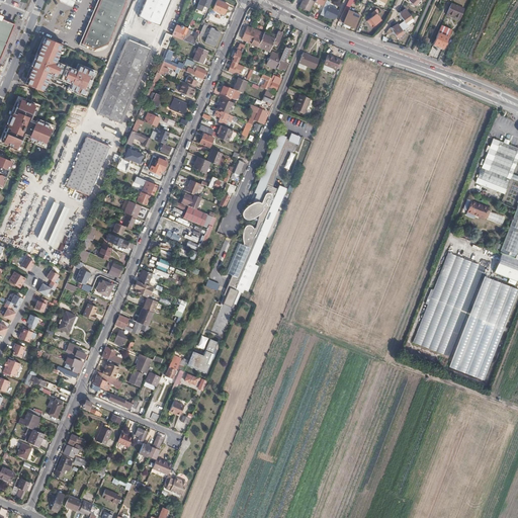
[(79,46),(86,49),(87,47),(82,45),(99,0),(97,0),(80,42),(79,46)]
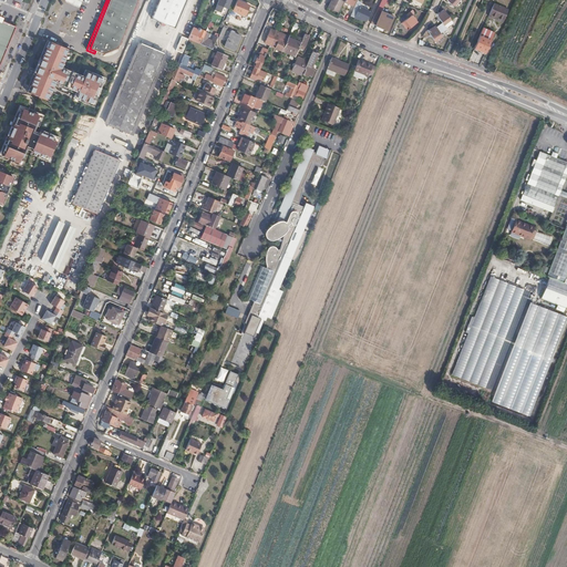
[(109,0),(90,49),(95,51),(94,53),(96,53),(98,52),(103,54),(117,48),(136,0),(109,0)]
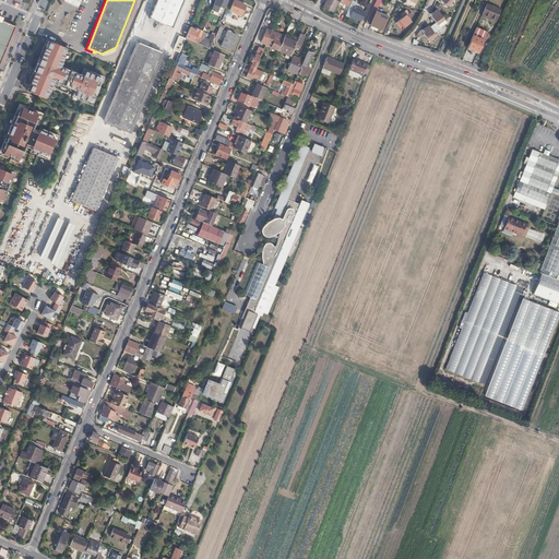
[(171,27),(182,0),(156,0),(150,19),(171,27)]
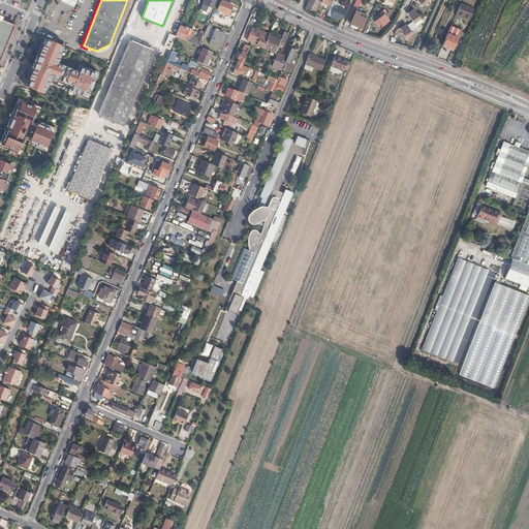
[(189,0),(184,13),(188,14),(194,0),(189,0)]
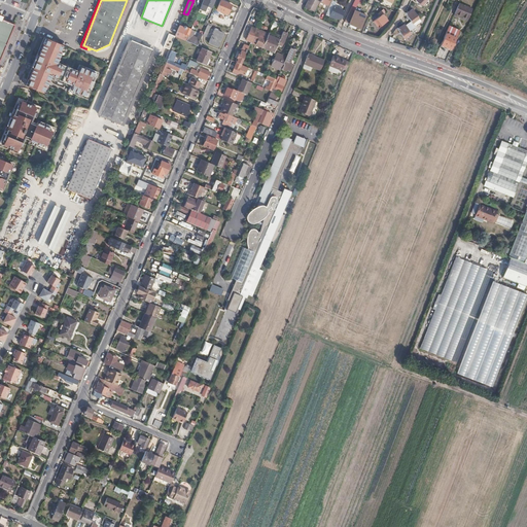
[(214,0),(202,0),(198,12),(200,13),(202,9),(204,10),(206,5),(211,7),(214,0)]
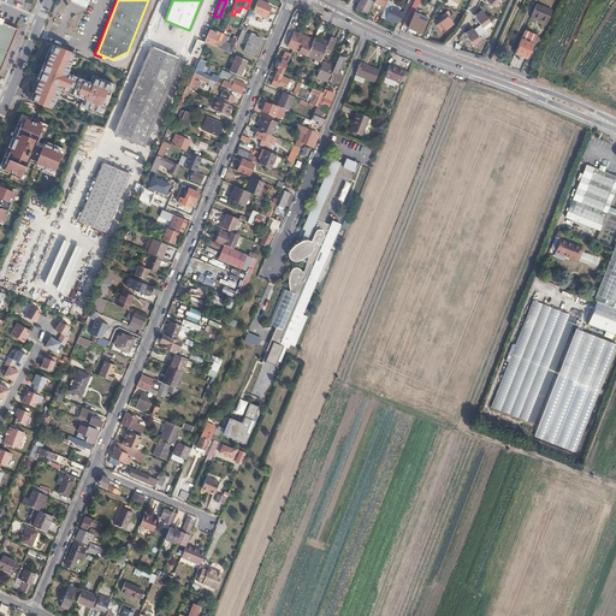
[(253,11),(265,17),(270,6),(258,0),(253,11)]
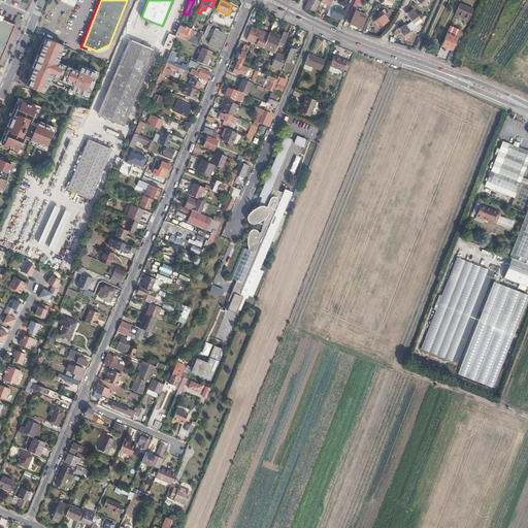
[(316,0),(307,0),(305,6),(315,10),(319,1),(316,0)]
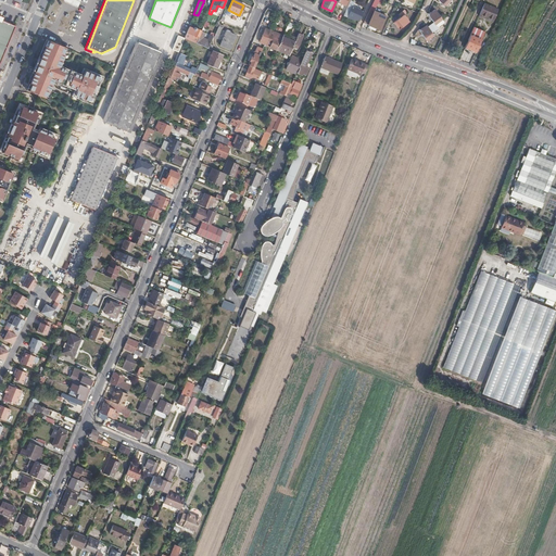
[(353,17),(358,21),(363,11),(352,5),(354,2),(351,0),(343,15),(352,19),(353,17)]
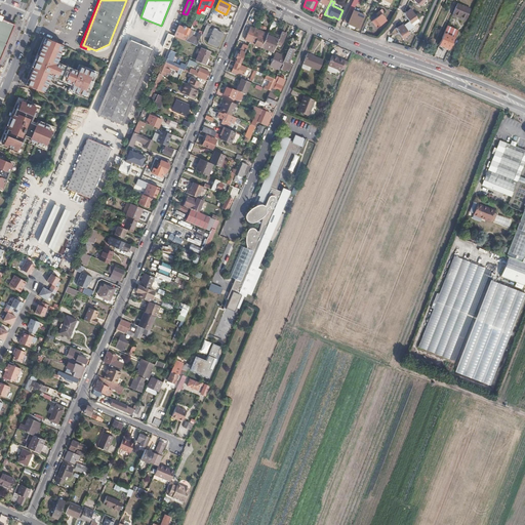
[(364,15),(367,17),(372,6),(365,3),(357,0),(353,0),(349,9),(364,15)]
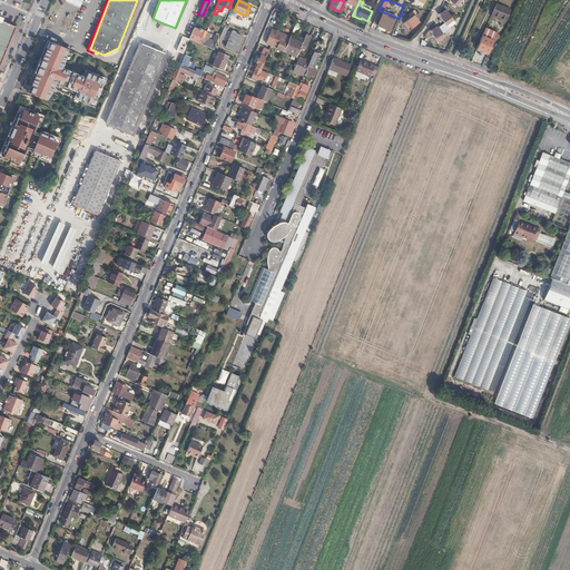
[(510,10),(497,3),(492,15),(505,20),(510,10)]
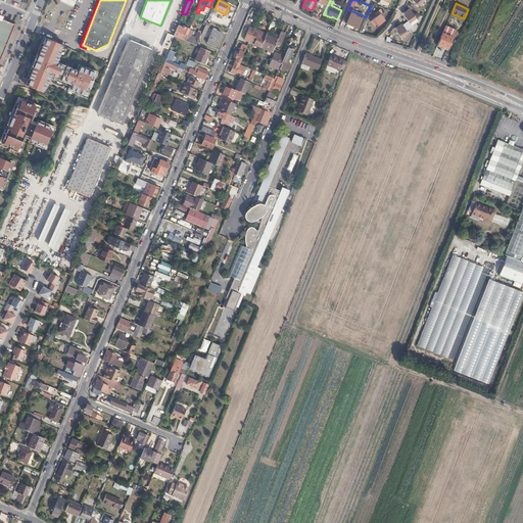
[(357,28),(363,15),(347,9),(342,21),(357,28)]
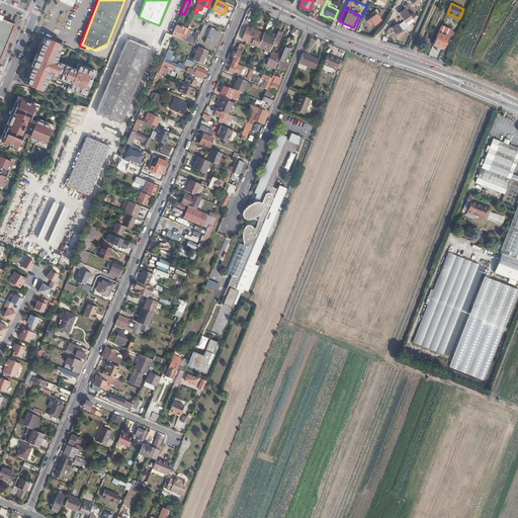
[(380,12),(378,9),(372,13),(374,16),(367,21),(371,28),(381,21),(377,15),(380,12)]
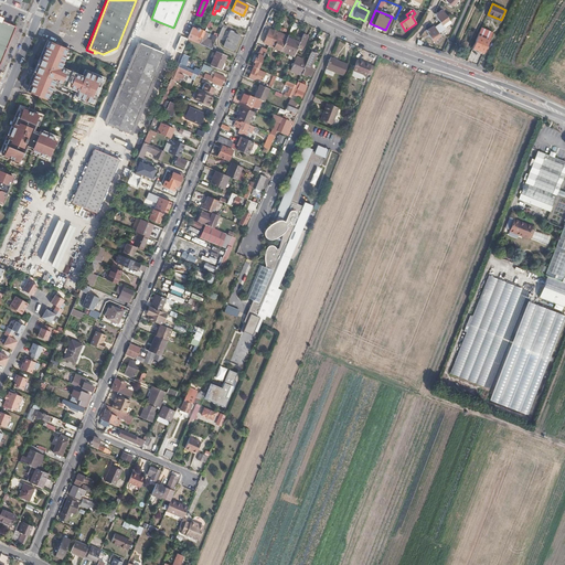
[(449,21),(441,10),(435,16),(440,23),(434,28),(433,27),(426,31),(433,42),(440,38),(438,34),(445,30),(443,25),(449,21)]
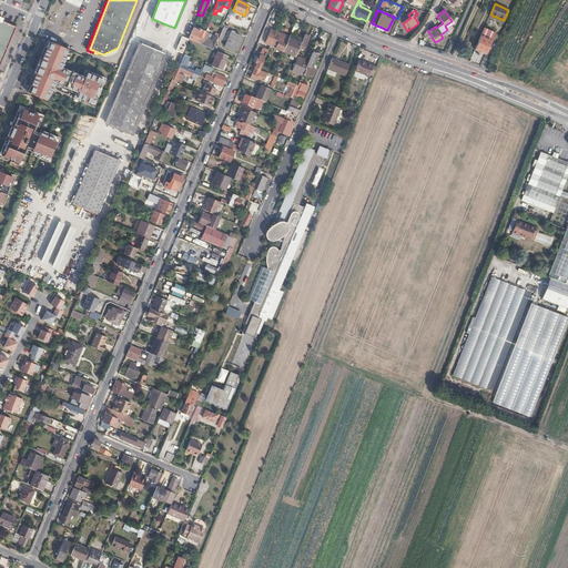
[(0,63),(10,40),(16,27),(0,19),(0,63)]
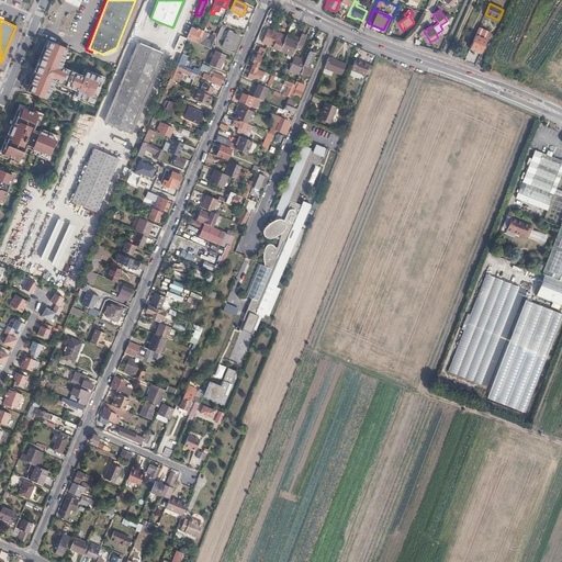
[(216,37),(220,40),(224,27),(225,27),(225,25),(221,24),(220,26),(221,26),(216,37)]
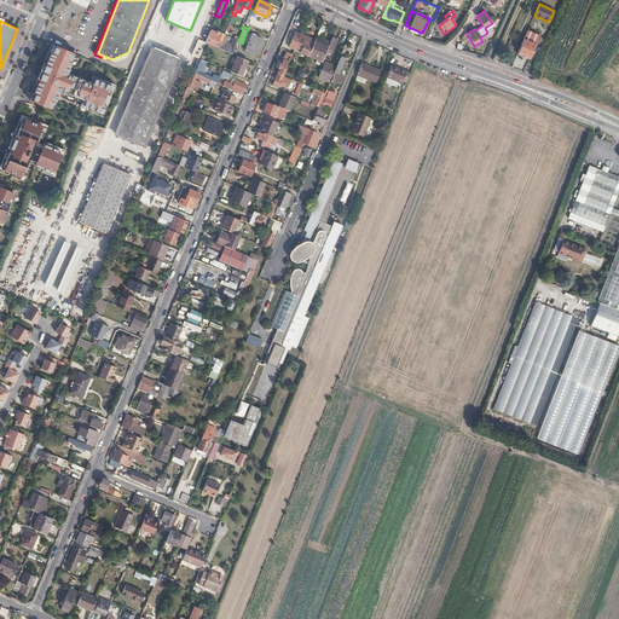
[(209,30),(204,42),(208,45),(218,48),(224,34),(218,33),(218,32),(215,30),(215,32),(209,30)]
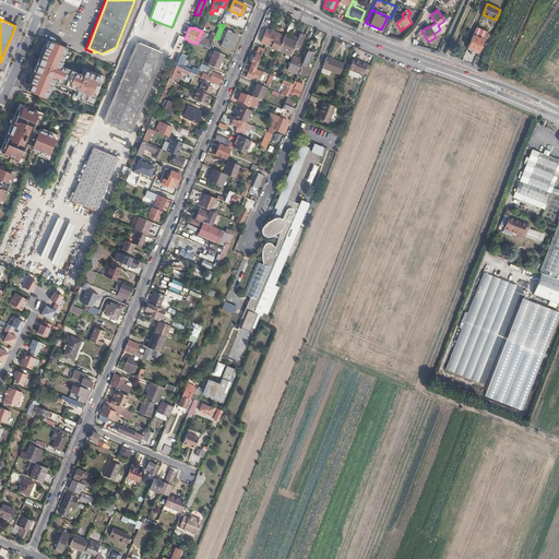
[(277,50),(280,46),(286,31),(278,27),(270,47),(277,50)]
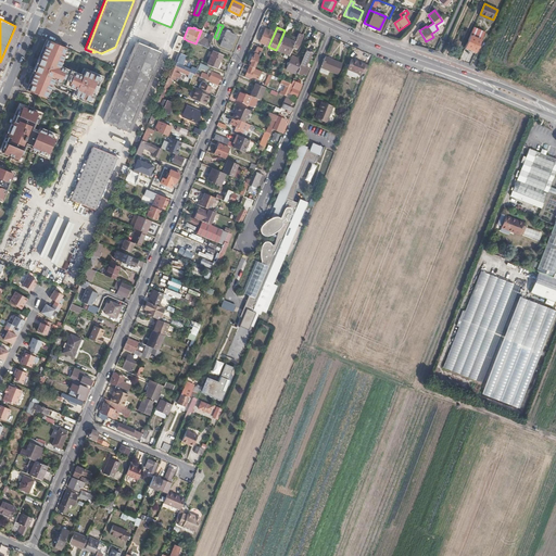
[(290,50),(291,49),(293,43),(295,38),(290,35),(291,33),(285,29),(285,30),(278,46),(290,50)]
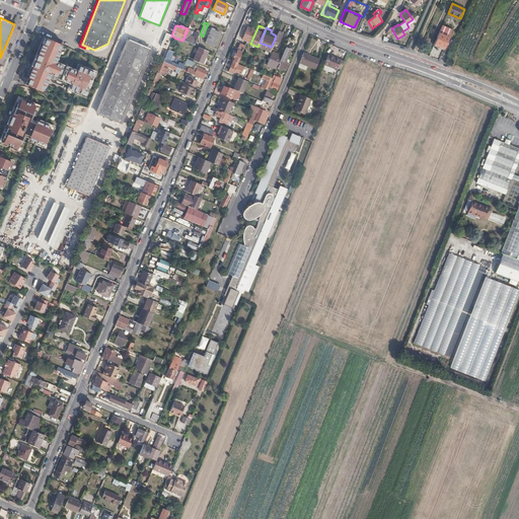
[(434,44),(444,49),(452,29),(447,27),(444,34),(439,32),(434,44)]
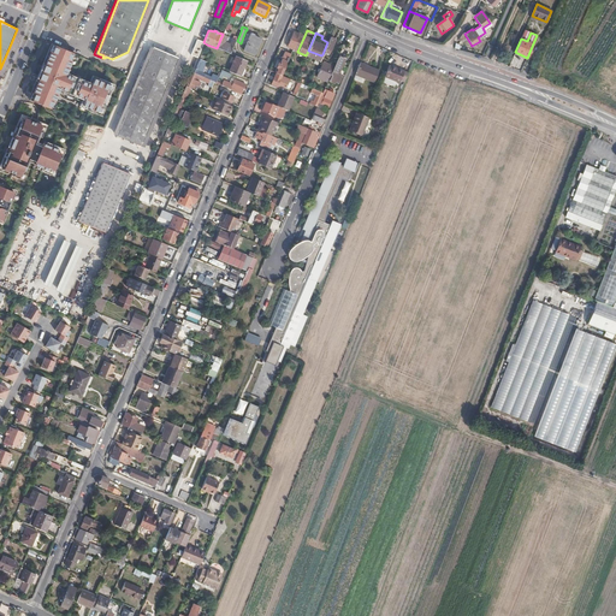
[(223,34),(217,48),(230,53),(237,36),(234,35),(229,45),(223,42),(225,39),(226,39),(226,36),(223,34)]
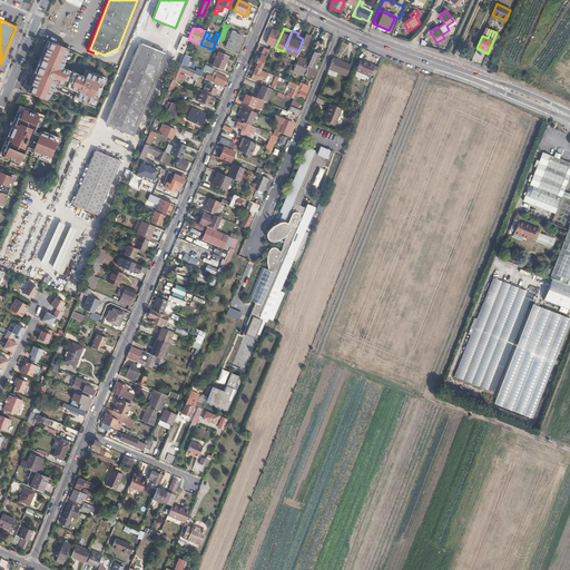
[(225,47),(235,50),(241,36),(232,31),(225,47)]
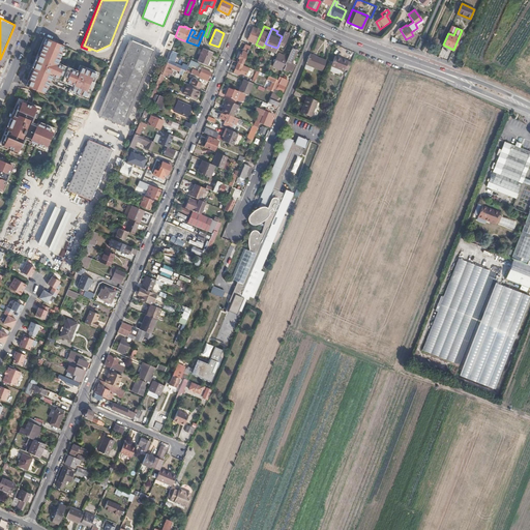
[(239,59),(238,62),(242,64),(256,33),(249,31),(248,33),(247,33),(245,37),(249,39),(246,49),(245,49),(244,51),(242,51),(241,55),(239,54),(238,58),(239,59)]
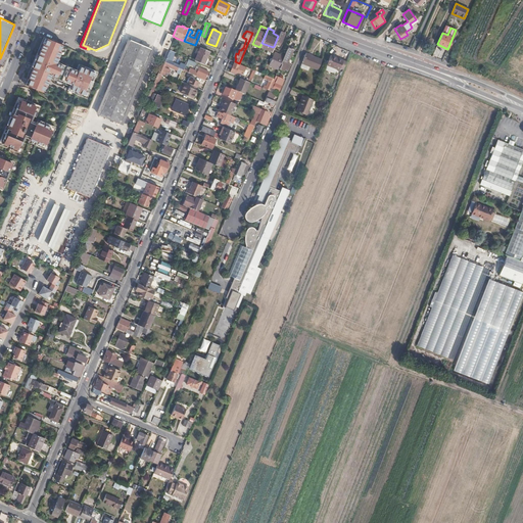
[(278,36),(276,41),(280,43),(284,34),(280,32),(278,36)]
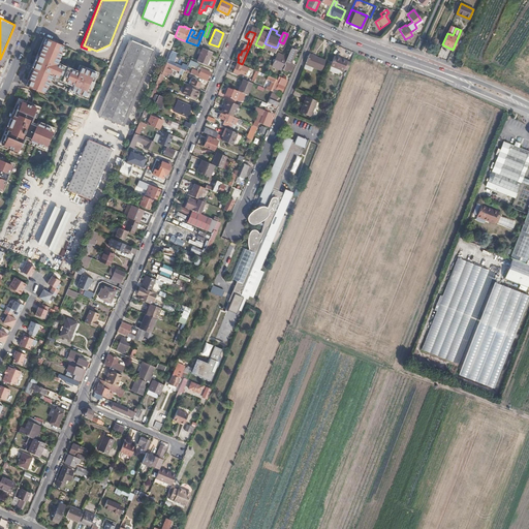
[(175,36),(168,50),(172,51),(178,38),(175,36)]
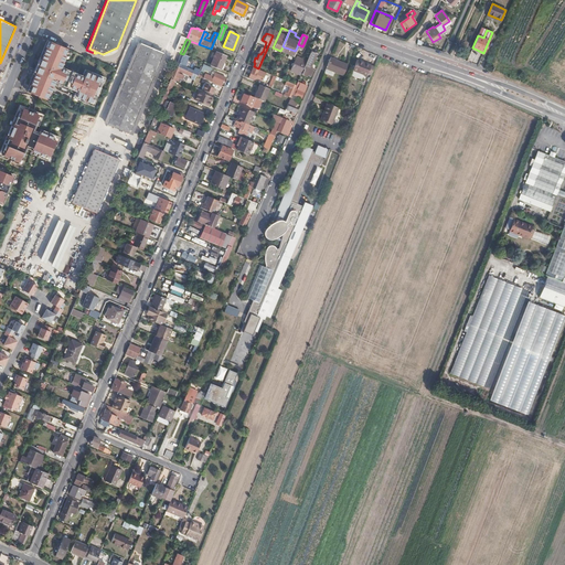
[(180,53),(184,43),(178,41),(174,51),(180,53)]
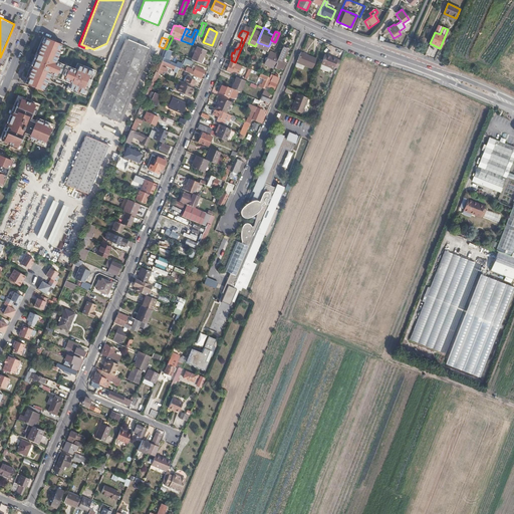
[(61,45),(46,39),(43,45),(42,44),(25,85),(44,92),(47,86),(45,86),(47,82),(48,79),(47,79),(49,74),(51,75),(50,76),(64,82),(66,83),(70,84),(68,88),(83,94),(93,72),(78,66),(76,70),(56,62),(56,63),(53,62),(55,58),(57,58),(60,51),(58,51),(61,45)]
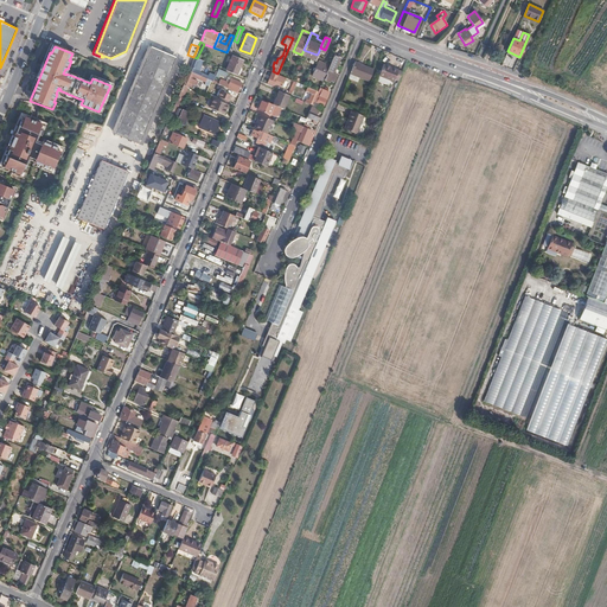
[(110,132),(142,145),(178,59),(146,46),(110,132)]
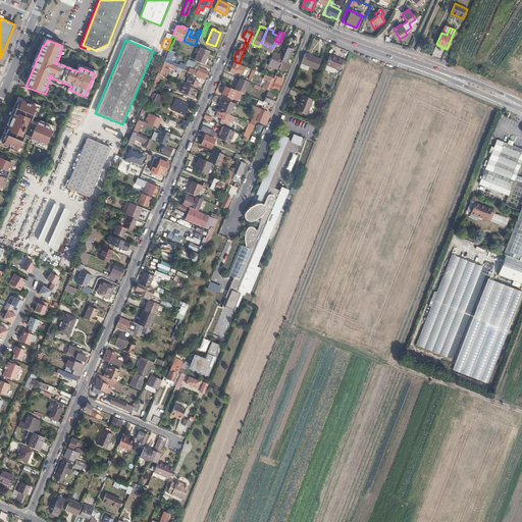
[(203,64),(208,51),(199,47),(194,60),(203,64)]
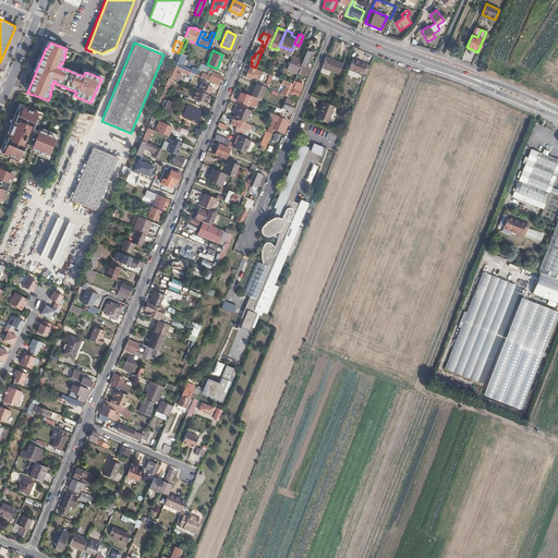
[(303,73),(306,74),(310,68),(308,67),(313,53),(307,51),(299,73),(302,74),(303,73)]
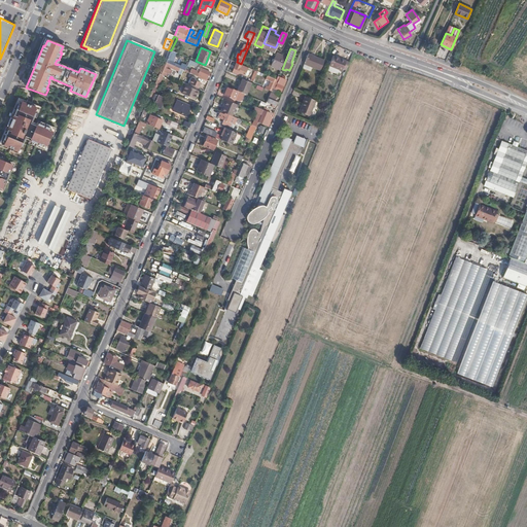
[(168,49),(164,61),(167,63),(168,63),(171,64),(172,62),(169,61),(172,51),(171,50),(168,49)]
